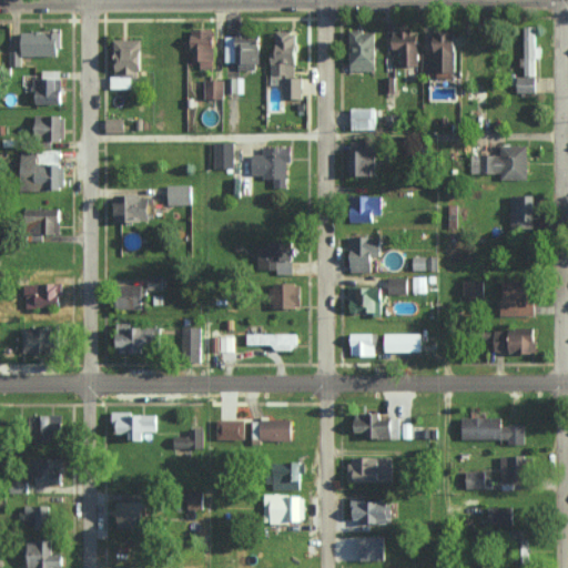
[(537,26),(525,26),(524,67),(526,67),(526,75),(536,75),(536,57),(541,57),(541,47),(536,47),(537,26)]
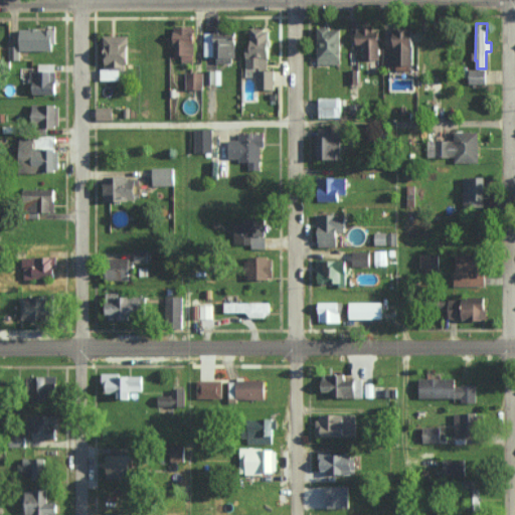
[(342,57),(342,27),(319,26),(319,63),(334,63),(334,57),(342,57)]
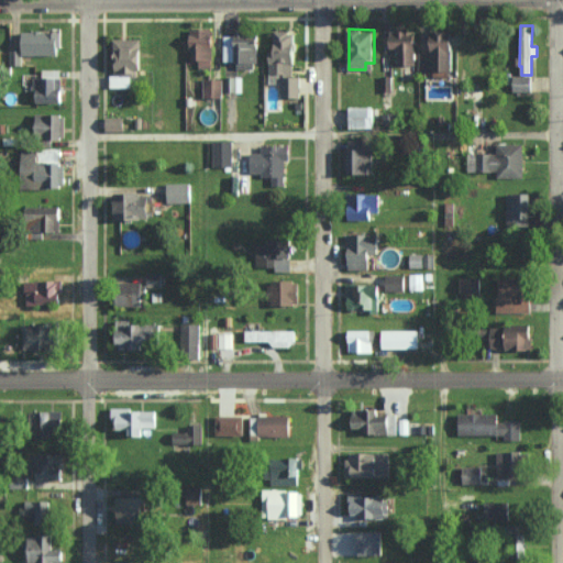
[(418,52),(417,70),(433,70),(433,77),(454,77),(455,29),(433,29),(433,53),(418,52)]
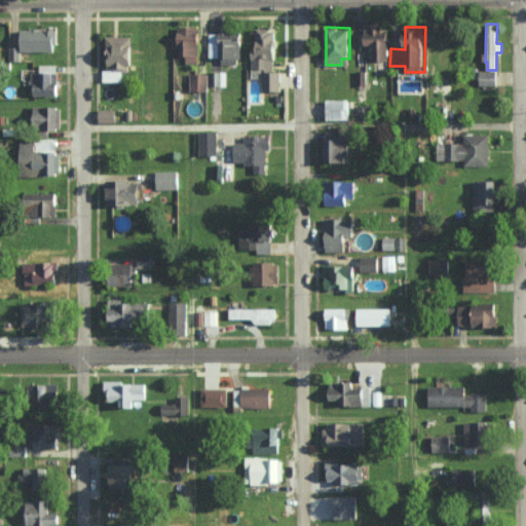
[(58,51),(58,30),(23,29),(23,50),(58,51)]
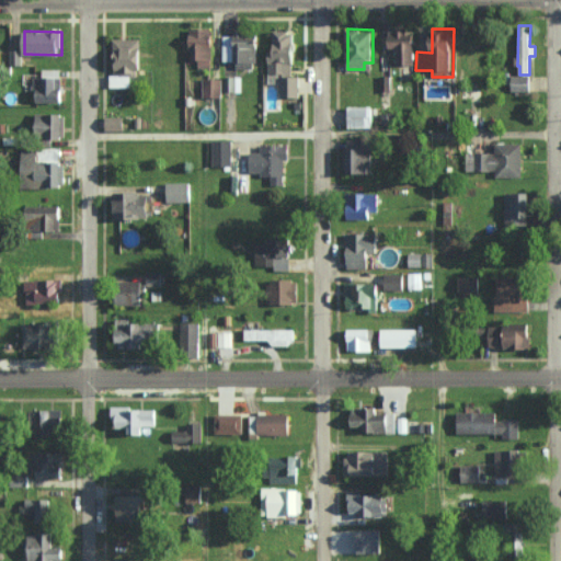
[(267,82),(282,82),(282,96),(300,96),(300,76),(294,76),(295,31),(273,31),(273,49),(267,49),(267,82)]
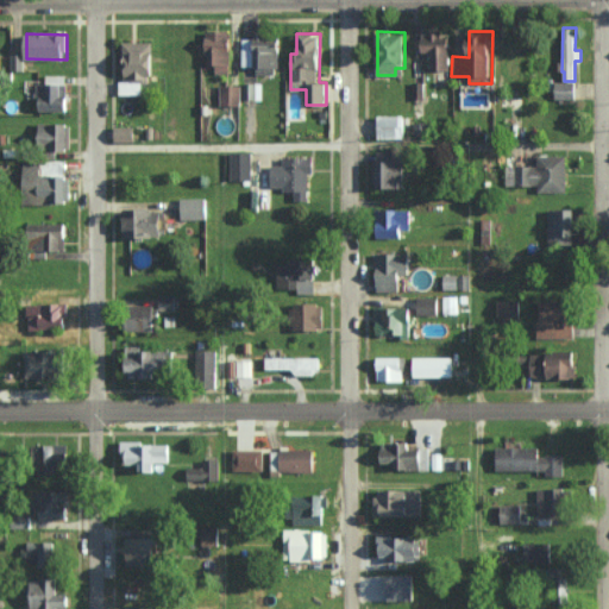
[(451,69),(450,33),(422,35),(422,52),(431,52),(431,69),(451,69)]
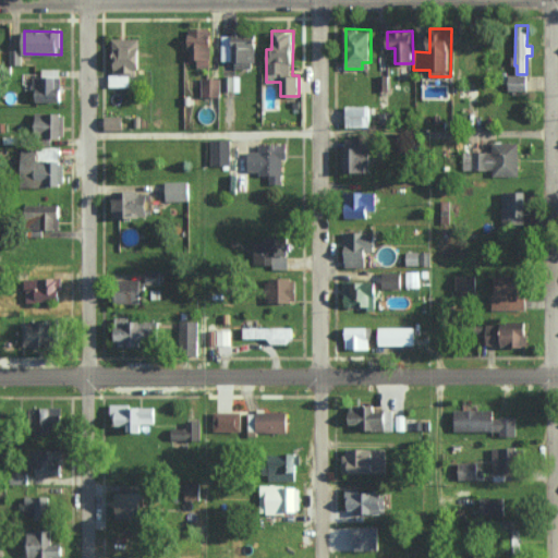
[(221,60),(233,61),(233,67),(255,68),(256,33),(232,32),(232,35),(221,35),(221,60)]
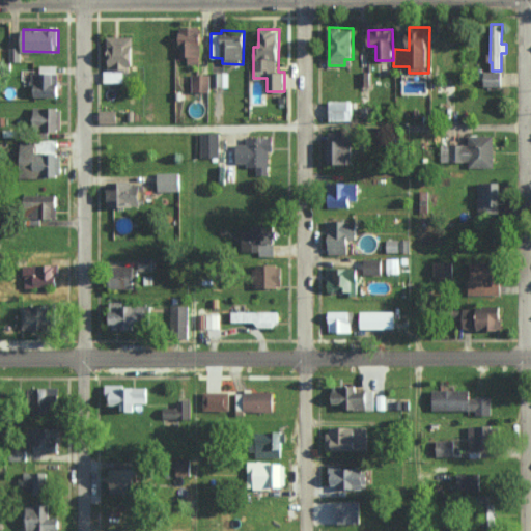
[(134,36),(107,36),(106,82),(123,82),(123,72),(134,72),(134,36)]
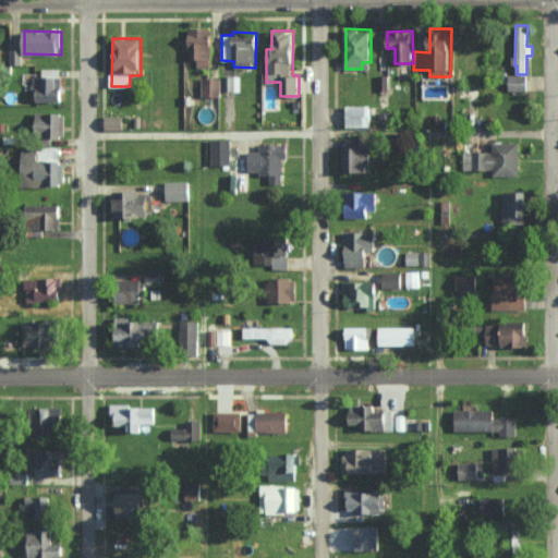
[(211,43),(192,44),(193,60),(197,60),(198,68),(211,67),(211,43)]
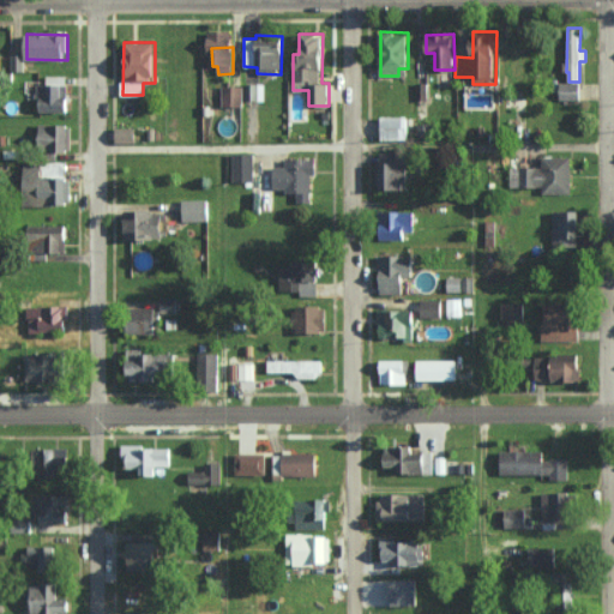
[(581,82),(560,82),(560,98),(579,100),(581,82)]
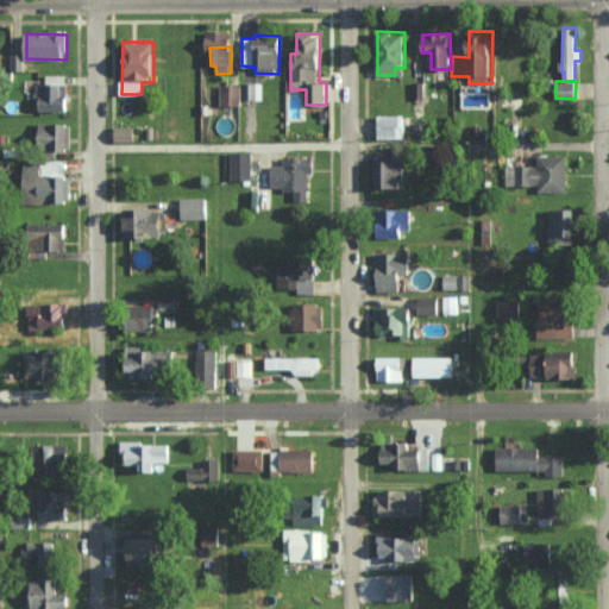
[(243,99),(262,99),(262,83),(244,82),(243,99)]
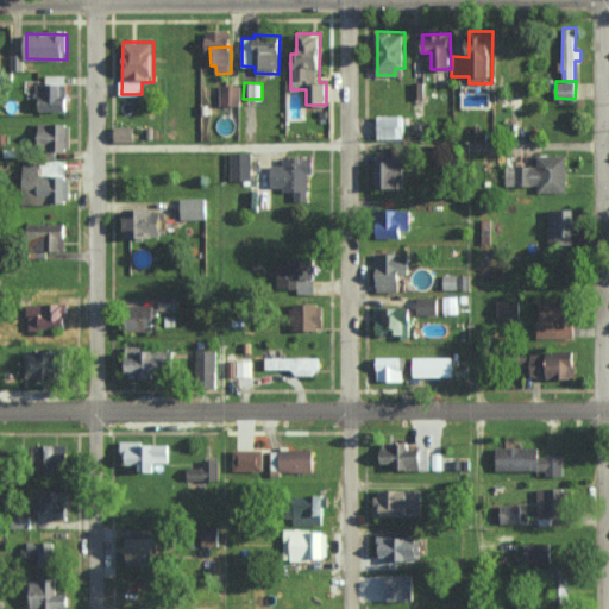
[(38,83),(37,110),(67,111),(68,83),(38,83)]
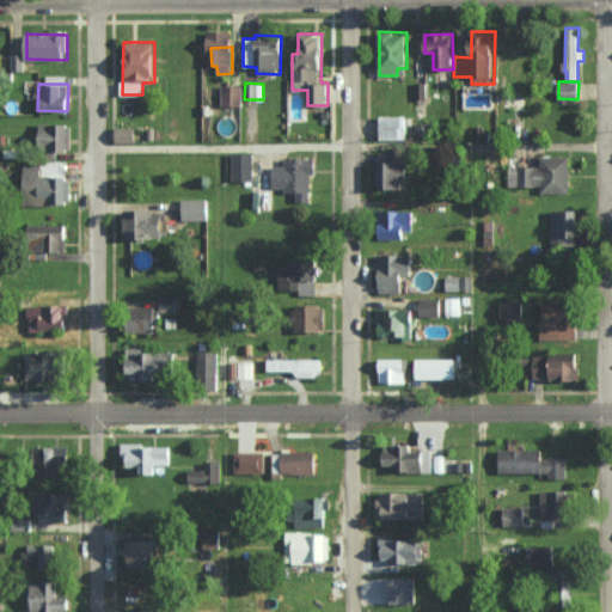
[(220,105),(242,105),(242,86),(221,85),(220,105)]
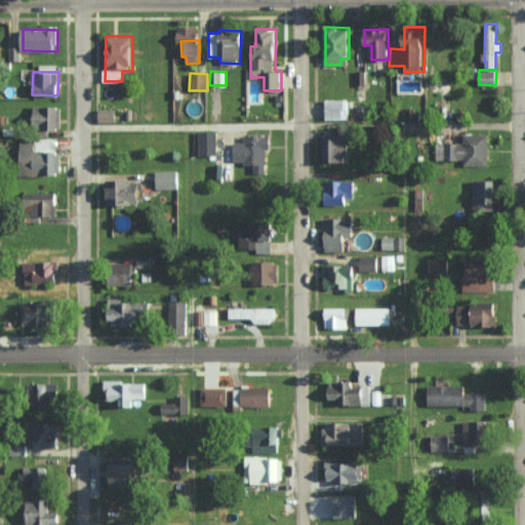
[(348,99),(326,99),(326,119),(348,120),(348,99)]
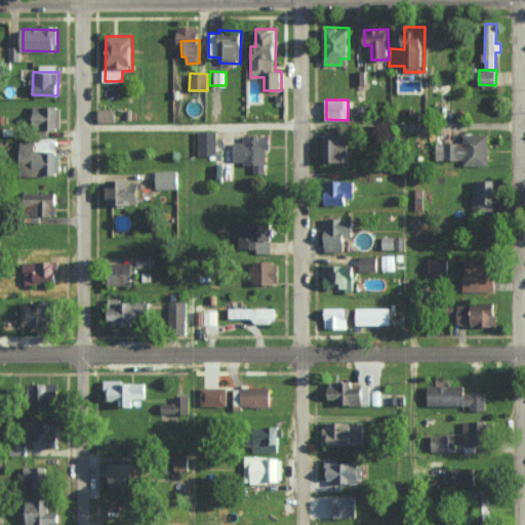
[(33,107),(33,128),(61,127),(61,106),(33,107)]
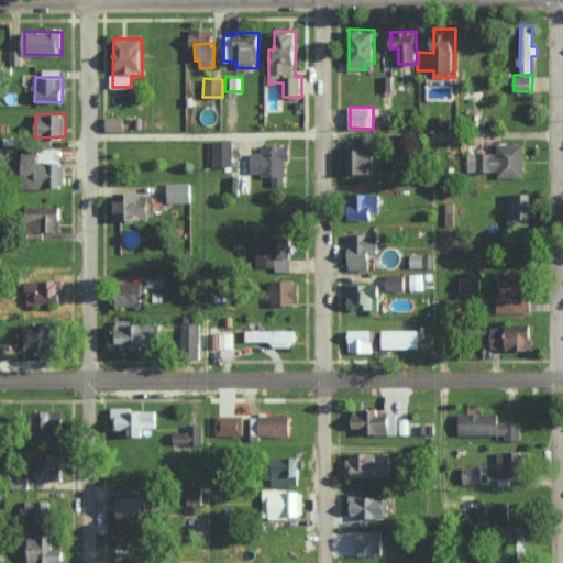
[(107,130),(124,131),(124,117),(107,117),(107,130)]
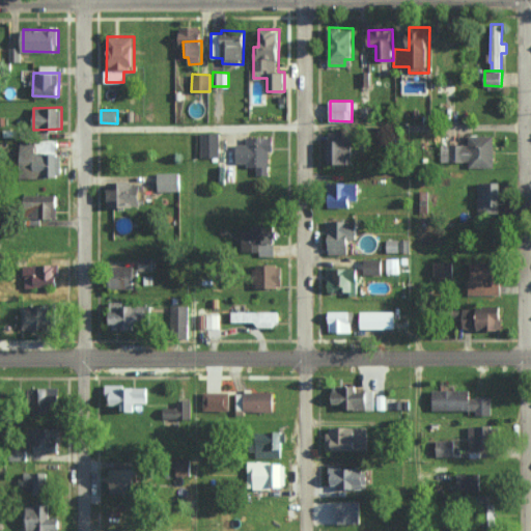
[(220,157),(220,132),(200,133),(201,158),(220,157)]
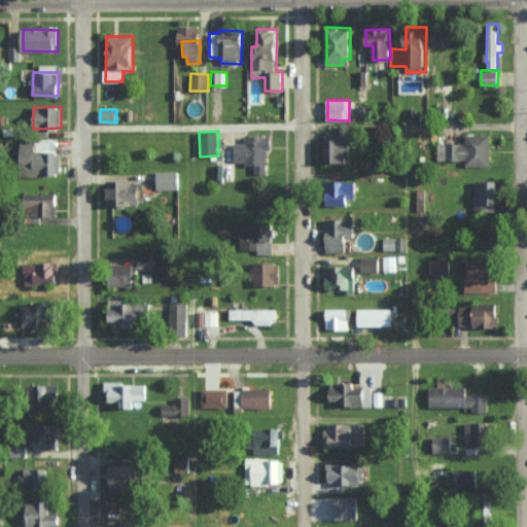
[(322,143),(323,162),(342,162),(342,157),(348,157),(348,131),(327,131),(327,143),(322,143)]
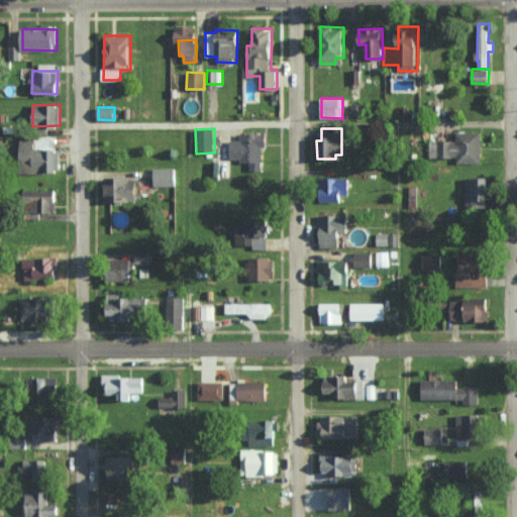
[(482,163),(481,131),(456,132),(456,140),(429,140),(429,158),(456,157),(456,163),(482,163)]
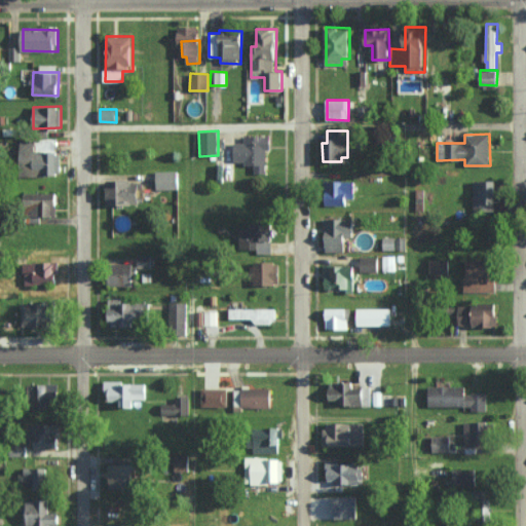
[(234,142),(234,163),(255,163),(254,173),(267,174),(267,149),(271,149),(271,136),(245,136),(245,142),(234,142)]
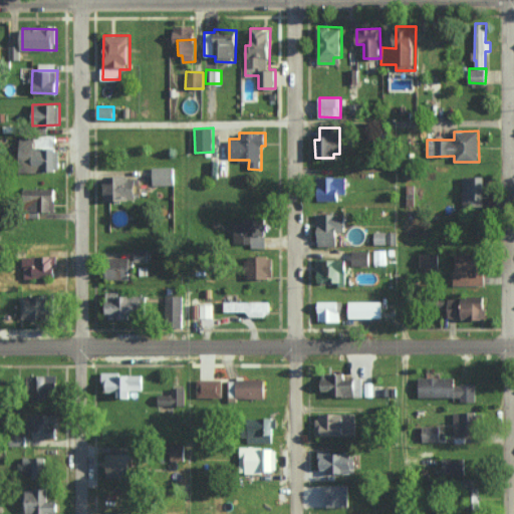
[(35,138),(20,138),(20,172),(59,171),(58,148),(35,148),(35,138)]
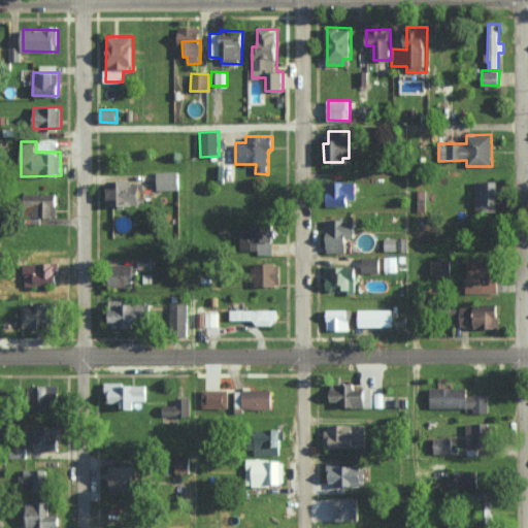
[(178,171),(157,171),(157,190),(178,190),(178,171)]
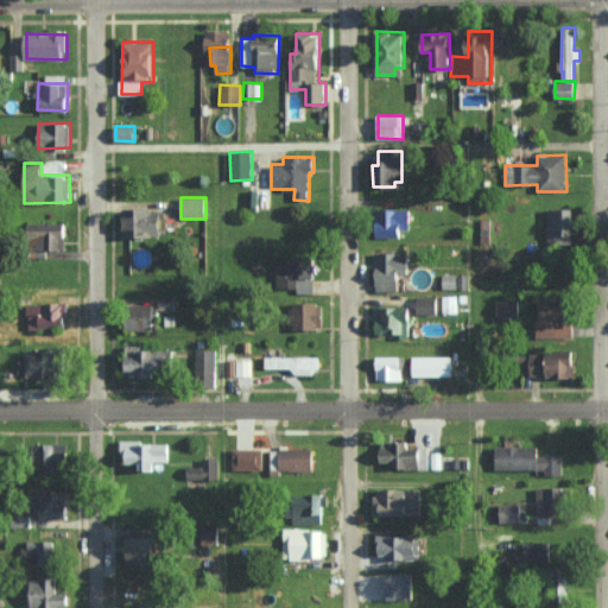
[(163,236),(163,209),(125,208),(124,235),(163,236)]
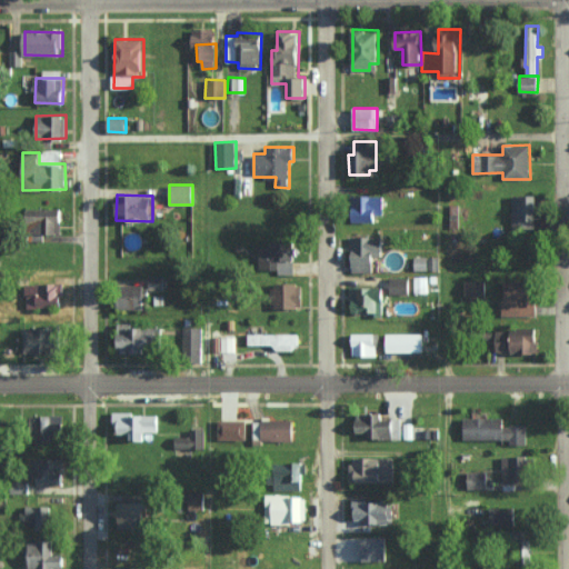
[(512,229),(538,229),(538,195),(513,195),(512,229)]
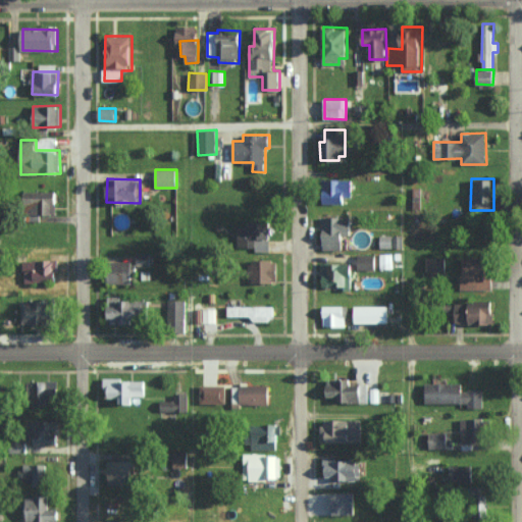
[(345,203),(345,196),(353,195),(352,179),(323,179),(324,204),(345,203)]
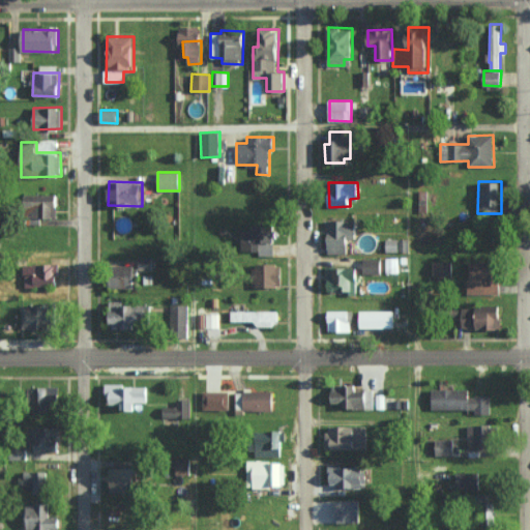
[(58,217),(59,194),(32,194),(31,217),(58,217)]
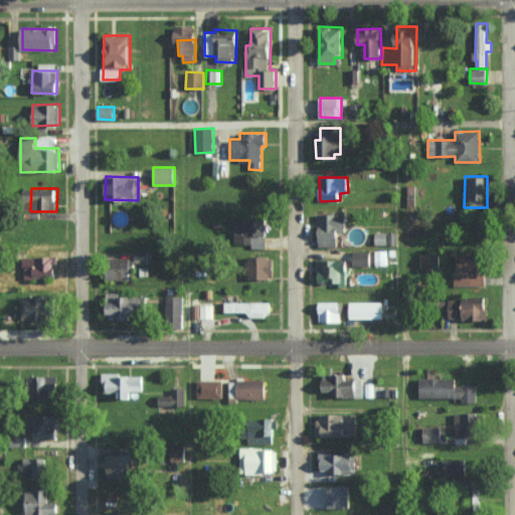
[(318,246),(338,246),(338,232),(347,232),(347,214),(319,213),(318,246)]
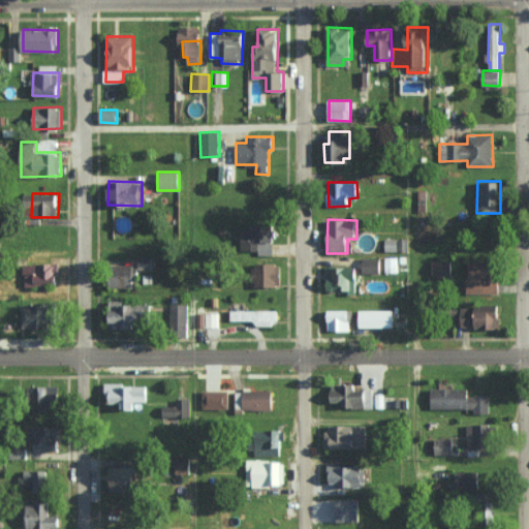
[(273,253),(273,242),(275,242),(274,225),(241,226),(241,254),(273,253)]
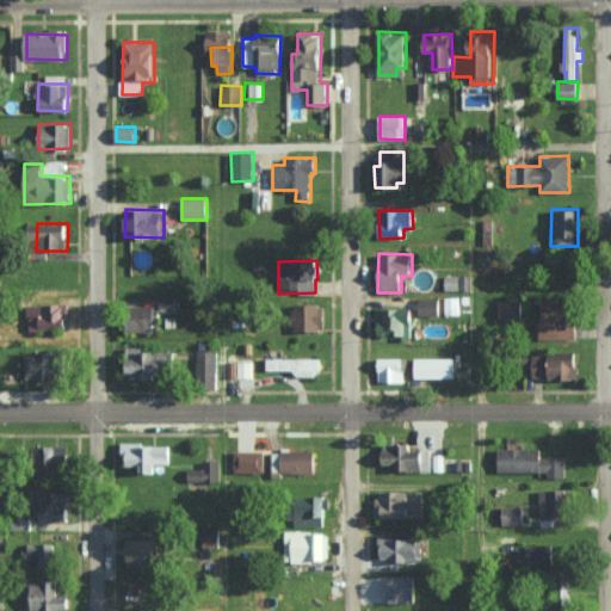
[(445,290),(470,290),(470,276),(445,276),(445,290)]
